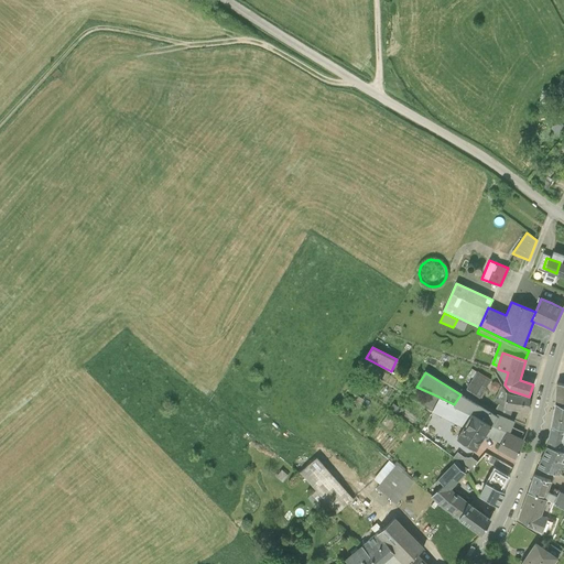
[(490,381),(477,373),(468,388),(481,396),(490,381)]
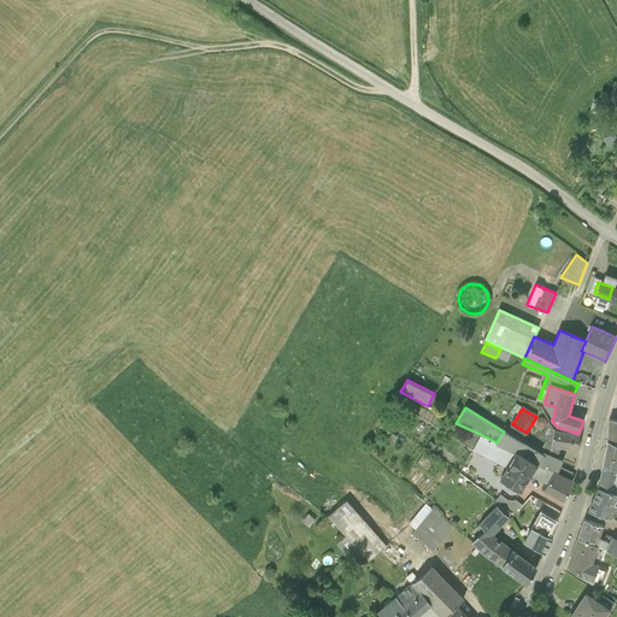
[(542,440),(553,446),(554,432),(548,422),(542,435),(542,440)]
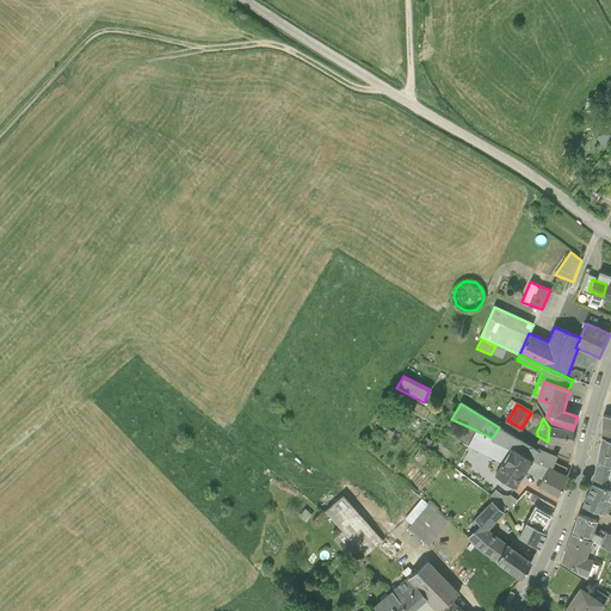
[(492,438),(511,449),(531,461),(535,461),(539,451),(537,450),(499,427),(492,438)]
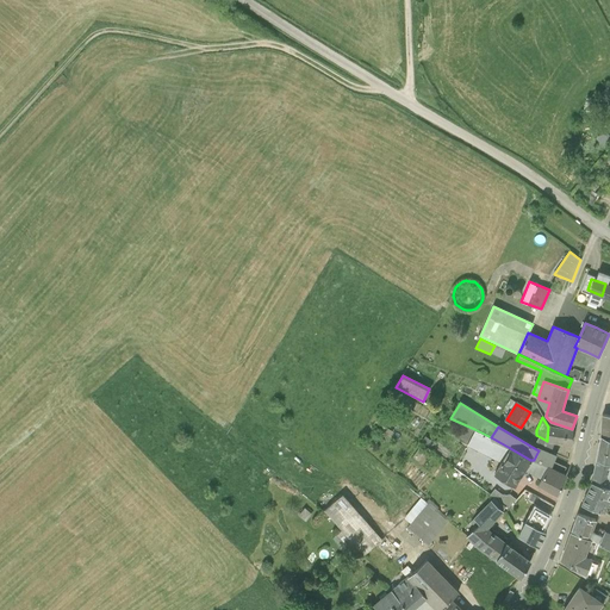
[(573,430),(548,427),(547,441),(571,444),(573,430)]
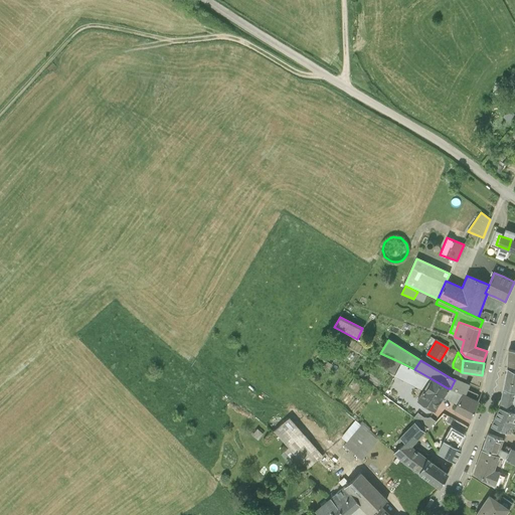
[(431,378),(414,369),(400,362),(394,374),(423,389),(431,378)]
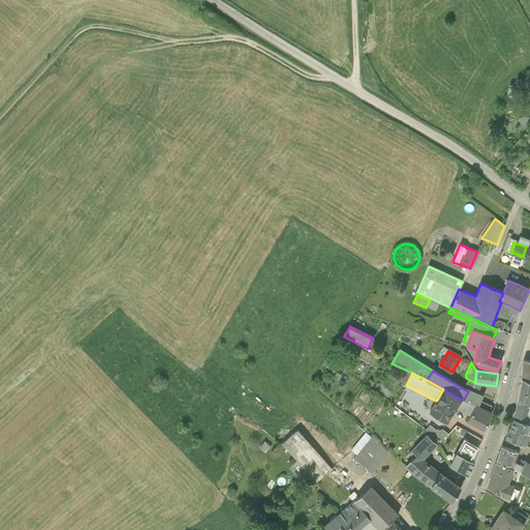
[(366,385),(376,390),(379,386),(370,380),(366,385)]
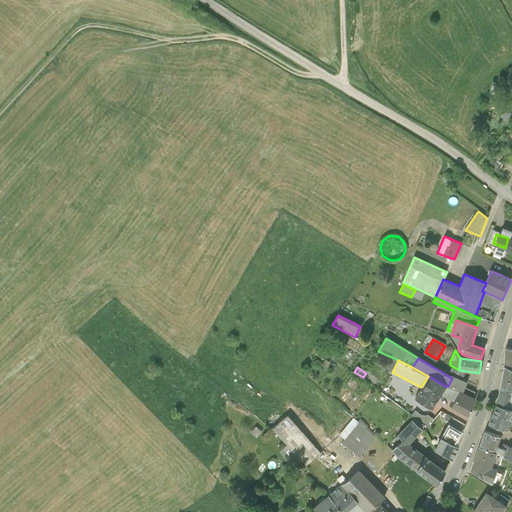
[(511,369),(505,367),(501,387),(511,389),(511,369)]
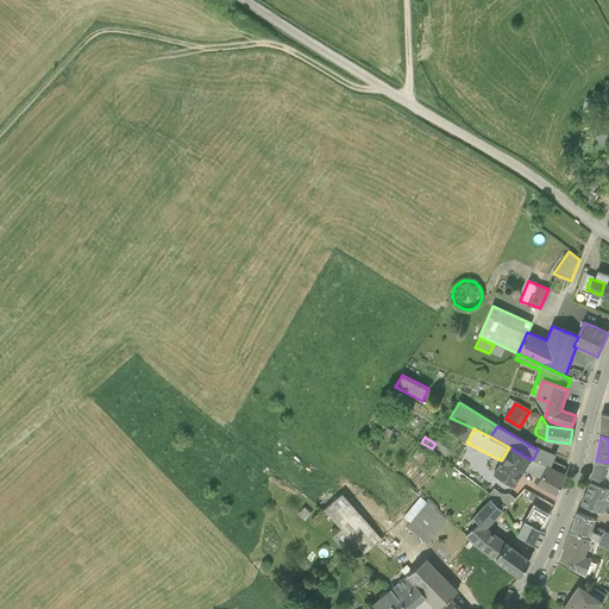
[(533,459),(546,466),(550,468),(553,460),(556,454),(537,446),(535,449),(538,450),(533,459)]
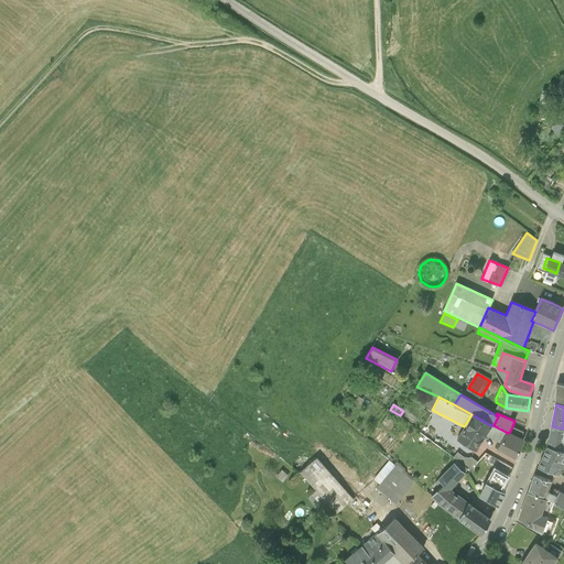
[(490,425),(472,414),(464,426),(457,437),(476,449),(485,434),(490,425)]
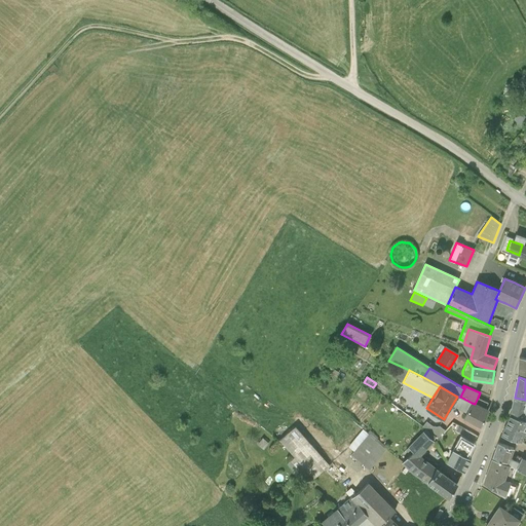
[(460,397),(457,397),(452,405),(467,412),(472,403),(460,397)]
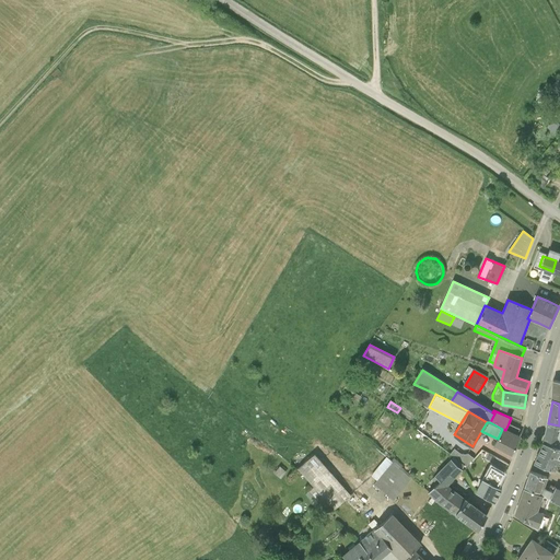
[(429,424),(422,424),(421,423),(417,429),(441,447),(445,442),(440,438),(440,432),(429,424)]
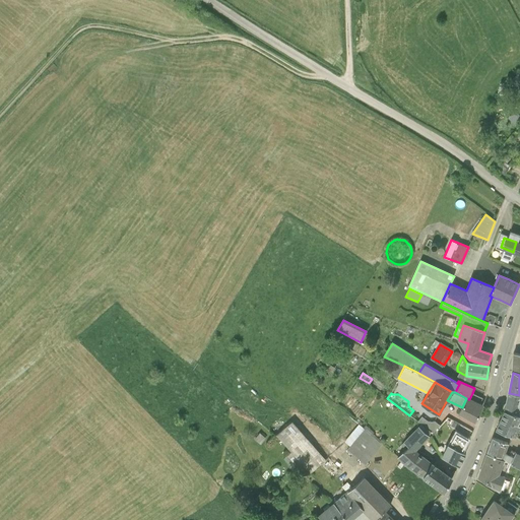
[(482,398),(472,393),(469,399),(479,404),(482,398)]
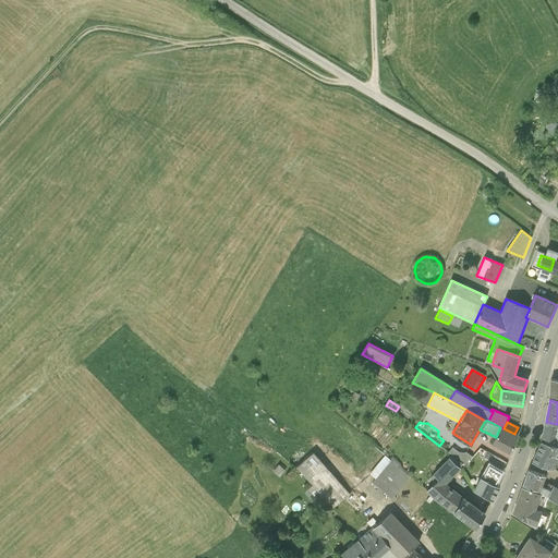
[(557,424),(546,422),(543,441),(557,446),(557,424)]
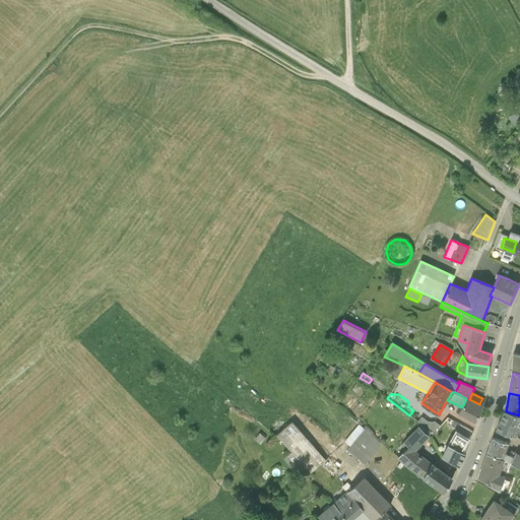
[(479,404),(469,399),(466,398),(462,407),(458,415),(473,423),(481,405),(479,404)]
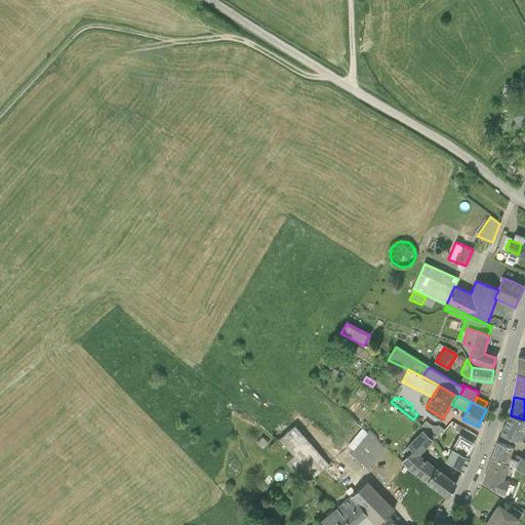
[(524,419),(511,415),(501,434),(520,441),(524,431),(524,419)]
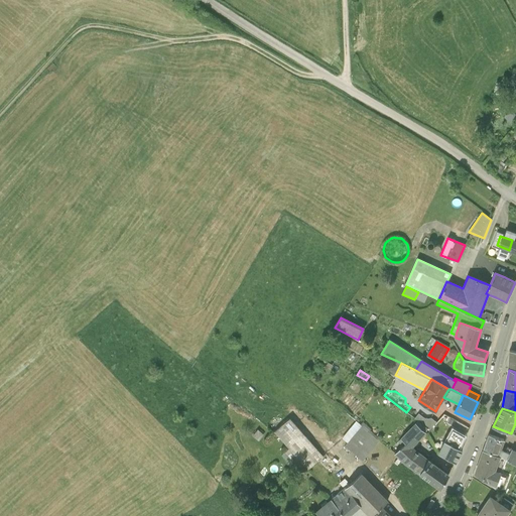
[(431,418),(424,418),(418,413),(415,418),(429,430),(436,422),(431,418)]
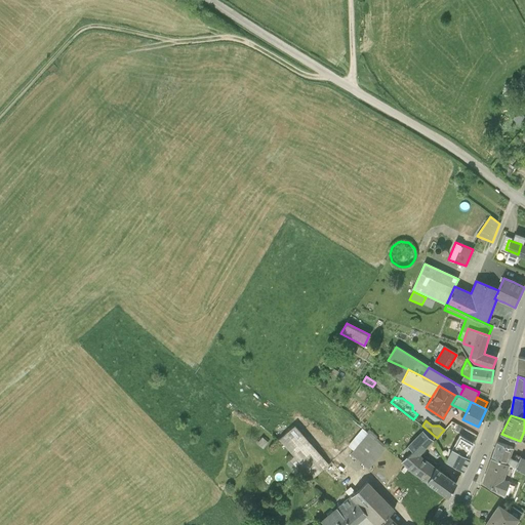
[(452,421),(447,428),(453,431),(450,437),(456,440),(463,428),(452,421)]
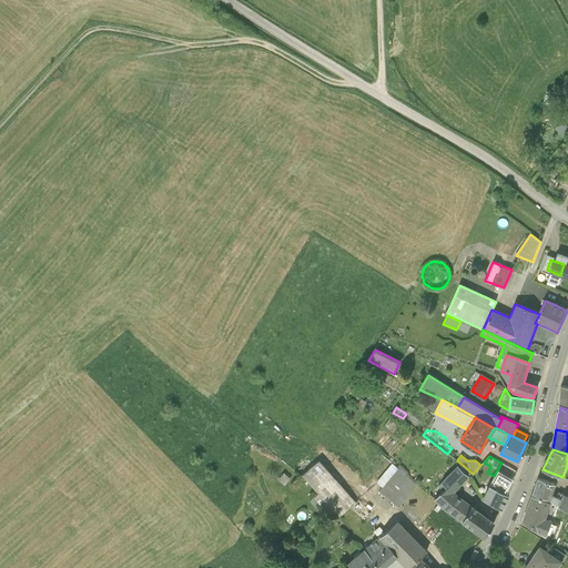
[(355,503),(318,460),(302,475),(338,517),(355,503)]
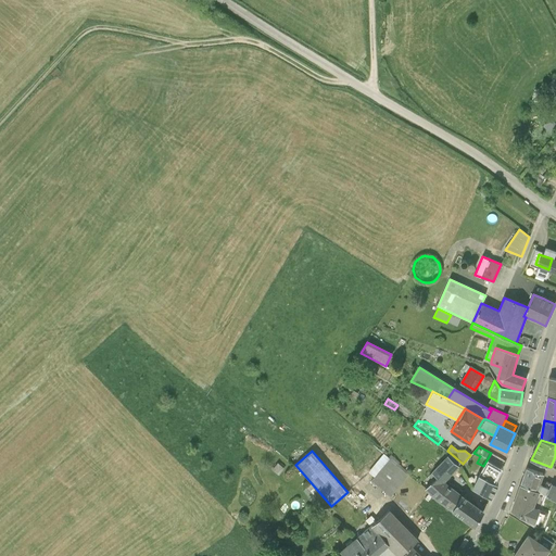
[(495,484),(506,462),(491,453),(483,466),(479,475),(495,484)]
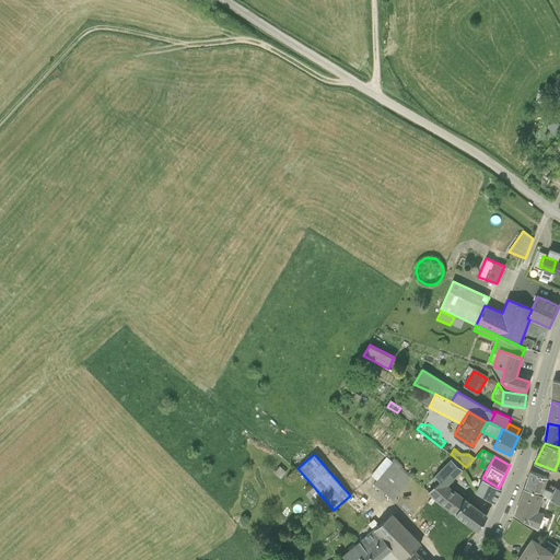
[(384,474),(393,464),(386,457),(377,468),(384,474)]
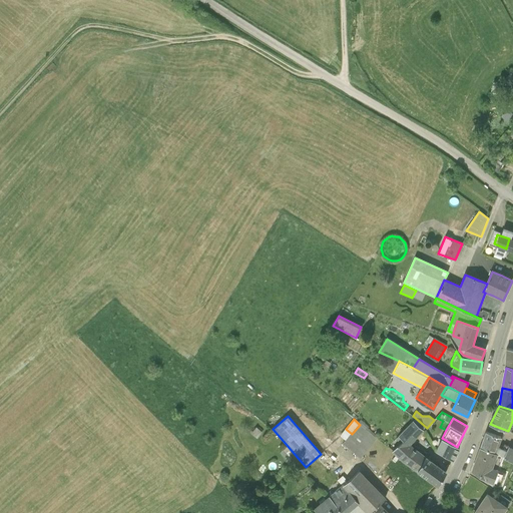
[(418,472),(426,457),(410,445),(423,431),(413,421),(399,436),(403,441),(393,452),(403,461),(418,472)]
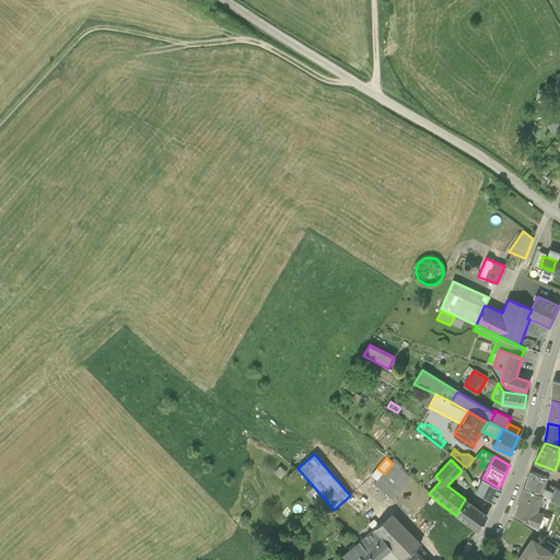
[(411,479),(393,464),(384,474),(375,485),(394,500),(411,479)]
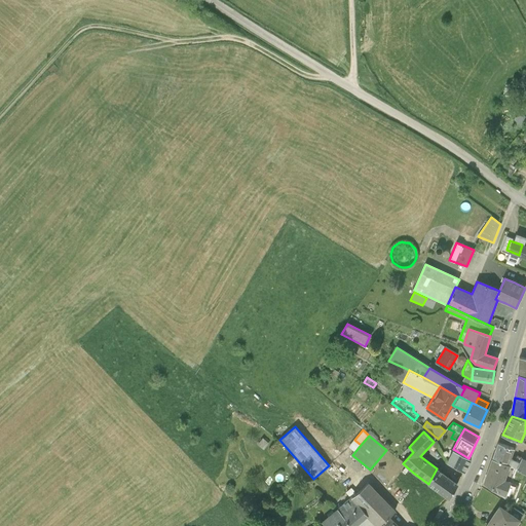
[(257,445),(263,450),(268,443),(262,438),(257,445)]
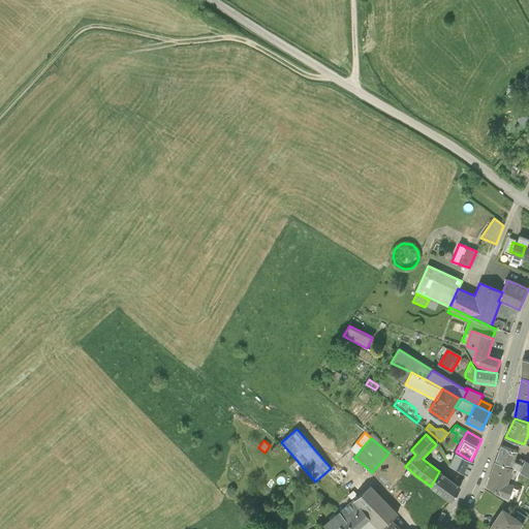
[(520,471),(523,465),(514,461),(517,450),(502,445),(496,461),(514,468),(520,471)]
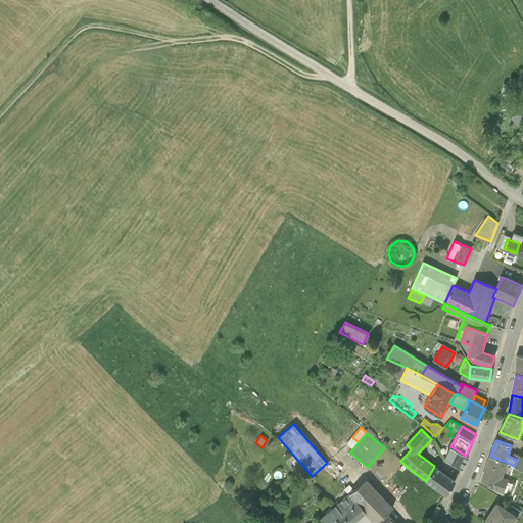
[(468,457),(466,456),(450,446),(444,459),(462,469),(468,457)]
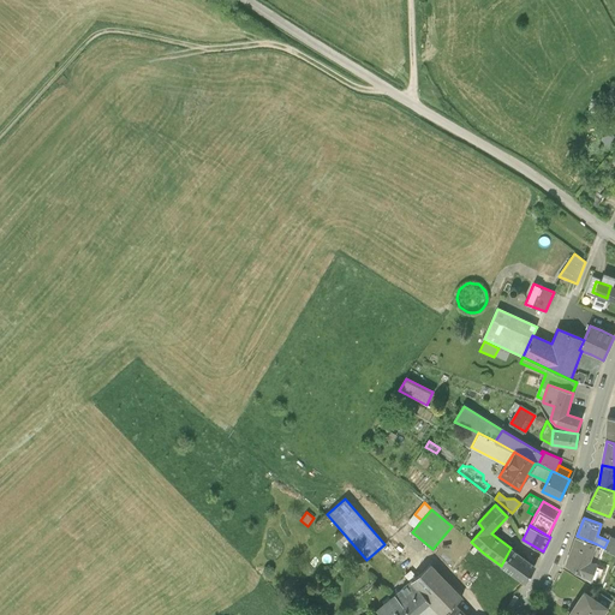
[(566,563),(591,580),(597,563),(591,561),(597,544),(577,536),(566,563)]
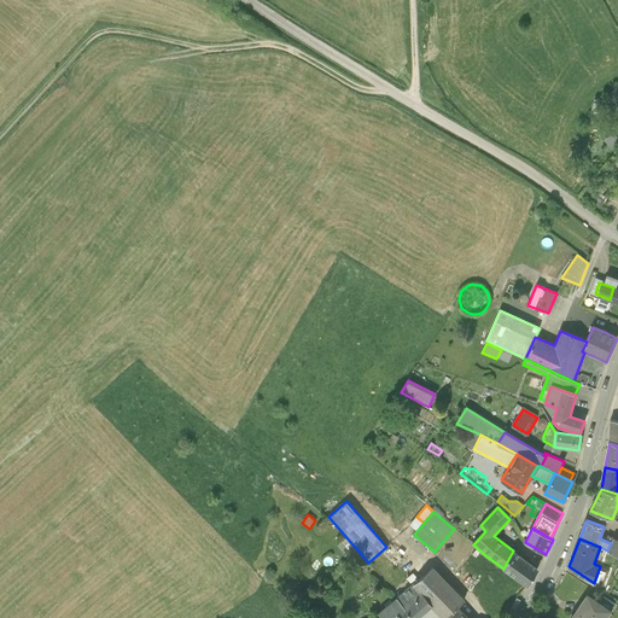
[(607,551),(617,555),(617,540),(613,538),(611,543),(607,551)]
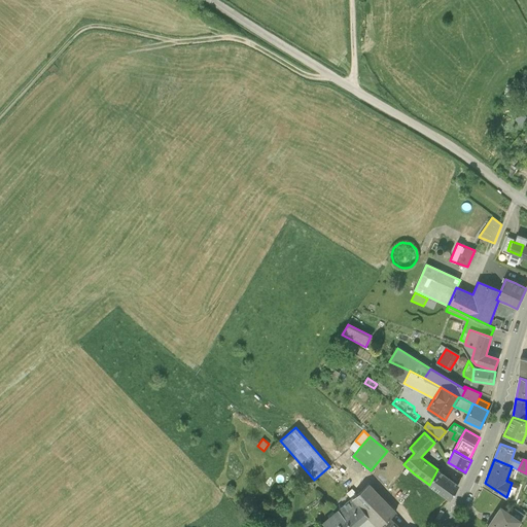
[(437,469),(429,485),(450,499),(458,486),(437,469)]
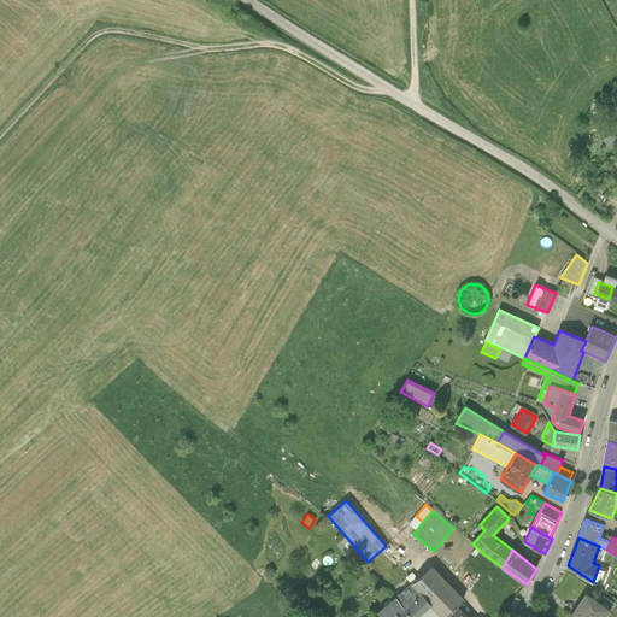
[(464,600),(432,568),(413,583),(430,605),(441,616),(446,616),(456,607),(464,600)]
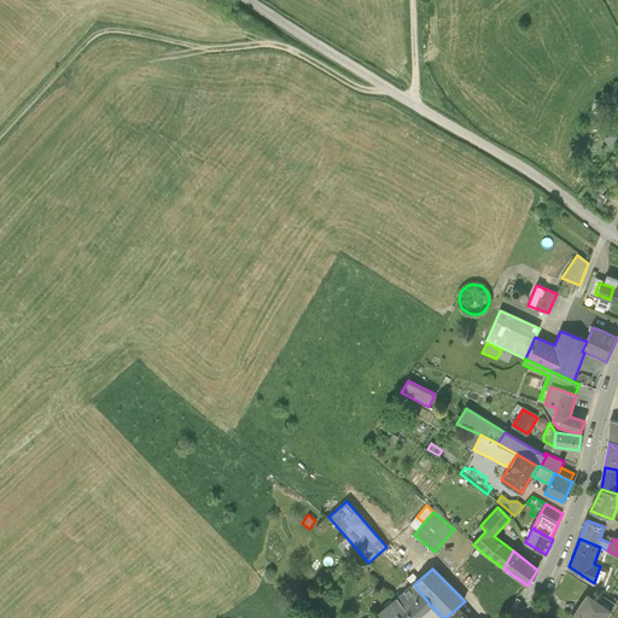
[(413,617),(415,617),(431,606),(414,584),(397,599),(413,617)]
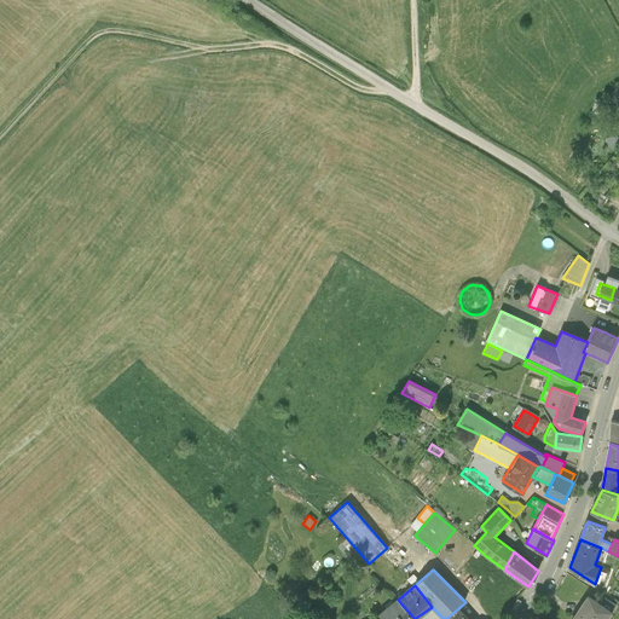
[(607,618),(612,612),(588,596),(572,618),(607,618)]
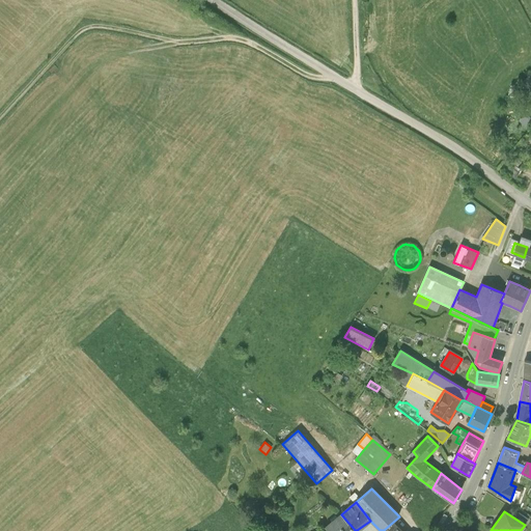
[(355,530),(341,514),(325,527),(328,530),(355,530)]
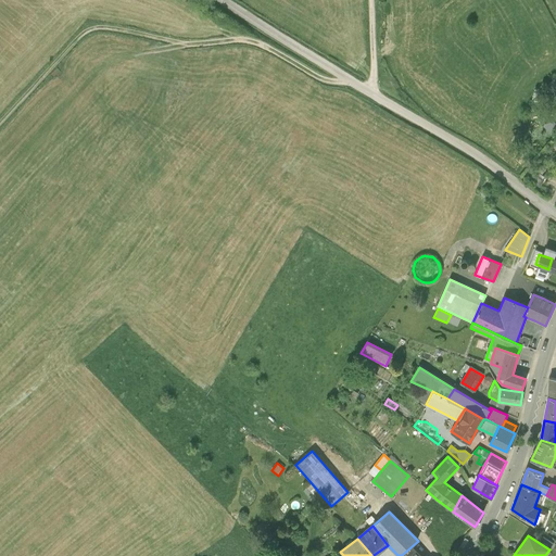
All buildings are outlined.
